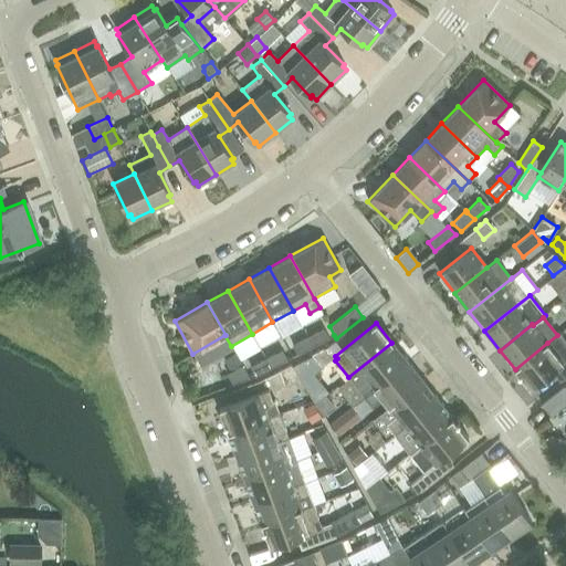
[(324,328),(307,336),(313,346),(328,338),(324,328)]
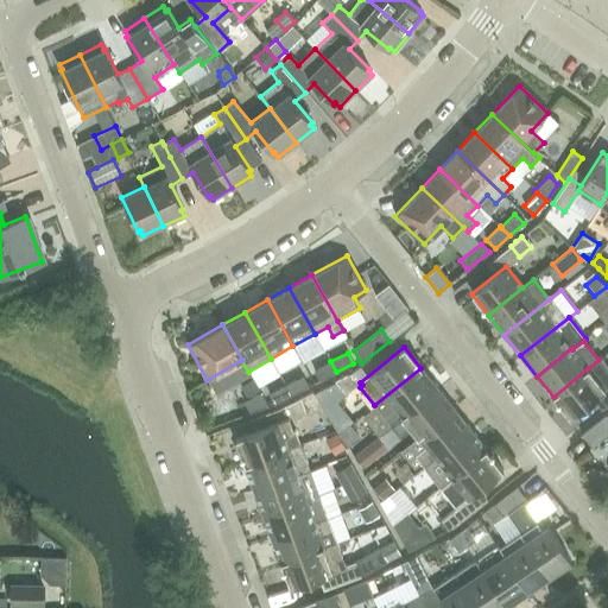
[(588,368),(553,397),(570,418),(602,392),(607,399),(607,366),(601,358),(599,360),(588,368)]
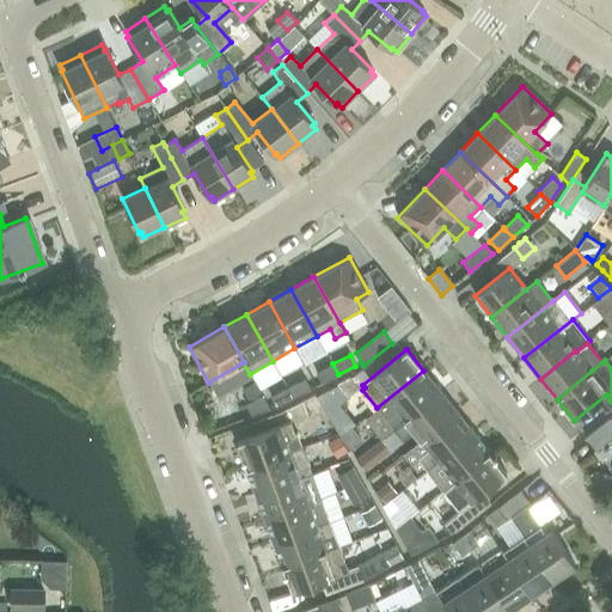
[(338,374),(332,363),(316,373),(322,383),(338,374)]
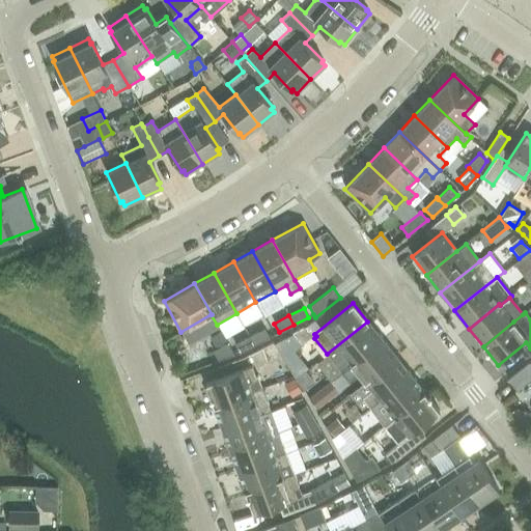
[(367,322),(327,354),(341,372),(352,364),(382,339),(367,322)]
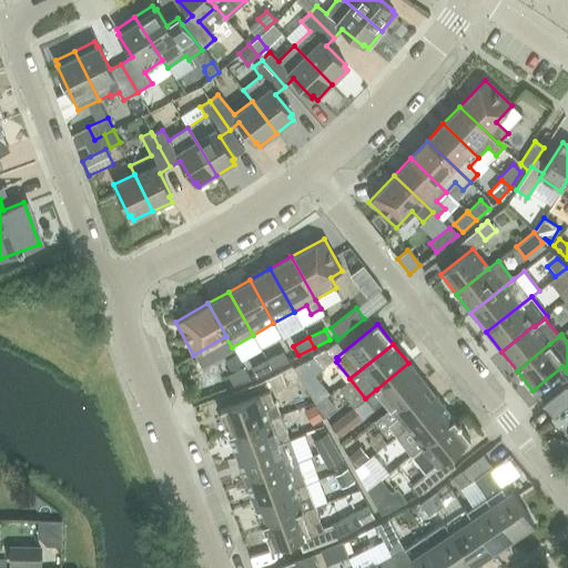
[(325,350),(313,356),(323,368),(333,361),(325,350)]
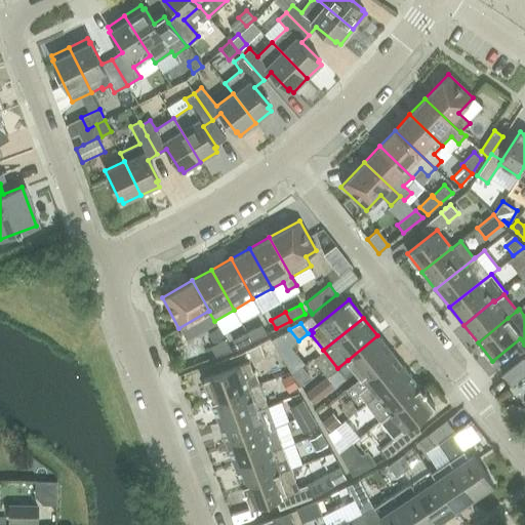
[(261,324),(246,332),(251,341),(266,333),(261,324)]
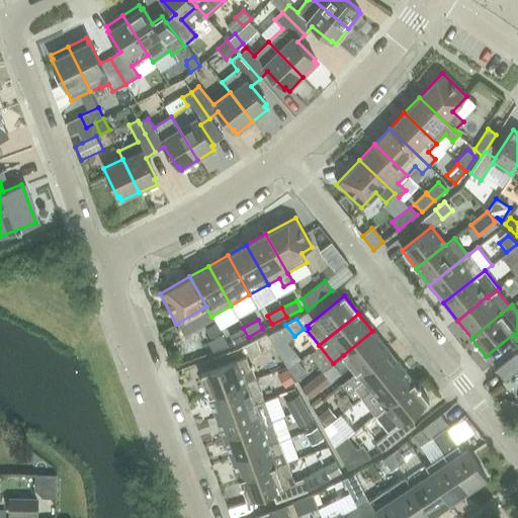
[(248,337),(243,328),(229,335),(234,344),(248,337)]
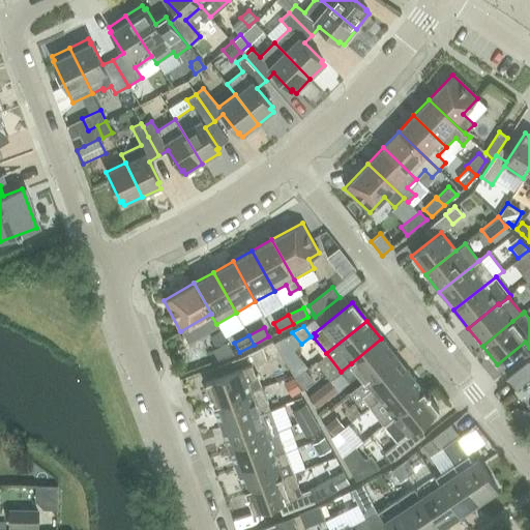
[(351,363),(341,372),(348,380),(358,373),(364,381),(395,356),(381,339),(351,363)]
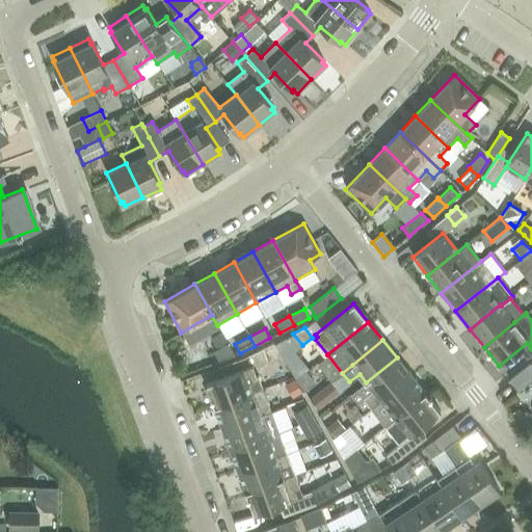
[(234,354),(228,343),(213,351),(218,361),(234,354)]
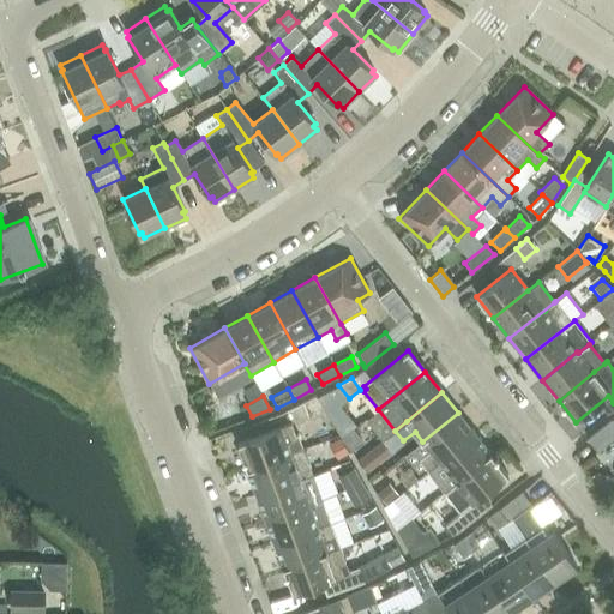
[(304,403),(290,409),(295,423),(309,419),(304,403)]
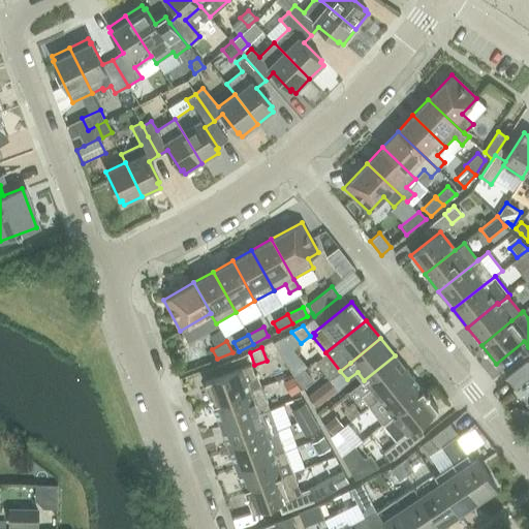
[(395,355),(364,380),(348,393),(360,407),(366,402),(368,406),(408,373),(395,355)]
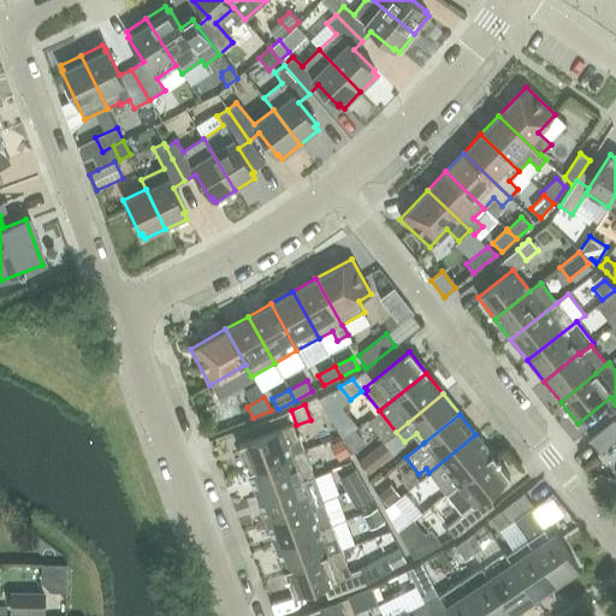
[(615,439),(615,425),(612,421),(590,440),(599,452),(615,439)]
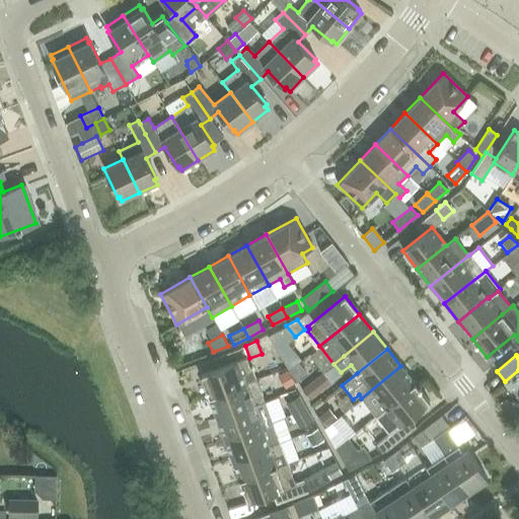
[(209,396),(256,379),(251,367),(249,367),(245,358),(201,375),(209,396)]
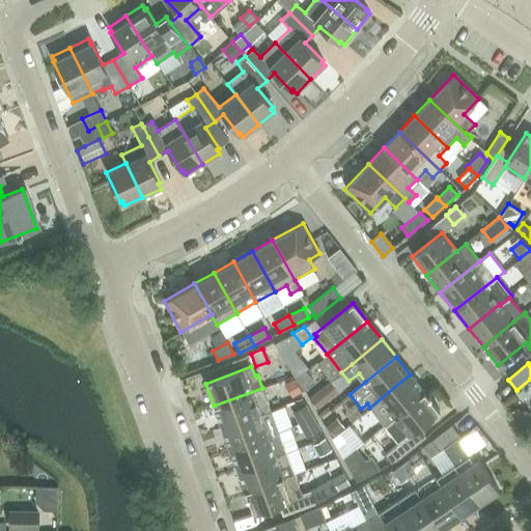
[(305,370),(295,380),(303,390),(314,382),(305,370)]
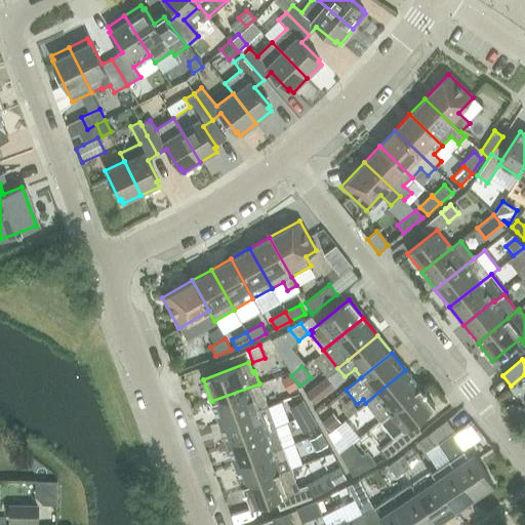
[(419,389),(405,370),(365,403),(379,420),(419,389)]
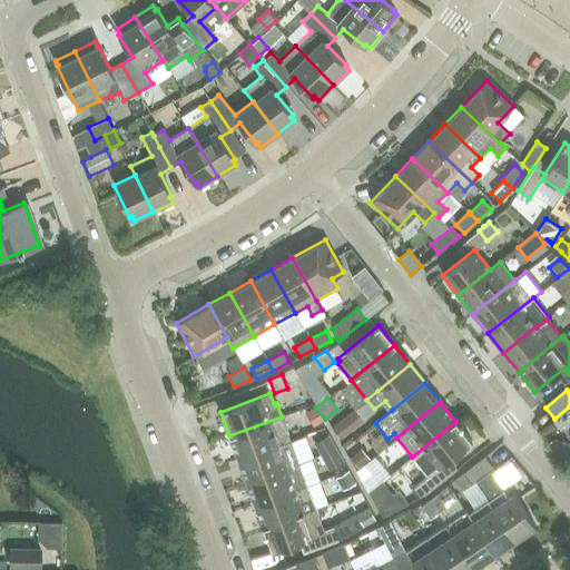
[(324,421),(316,408),(315,406),(304,412),(313,428),(324,421)]
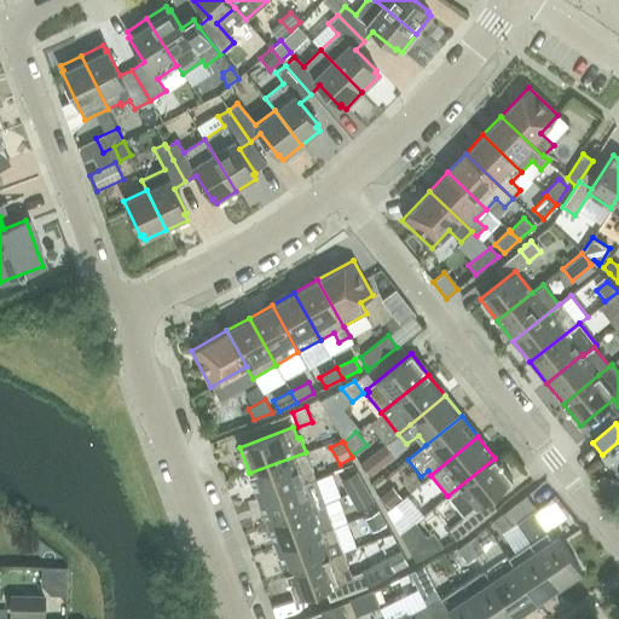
[(360,464),(370,476),(394,457),(385,445),(360,464)]
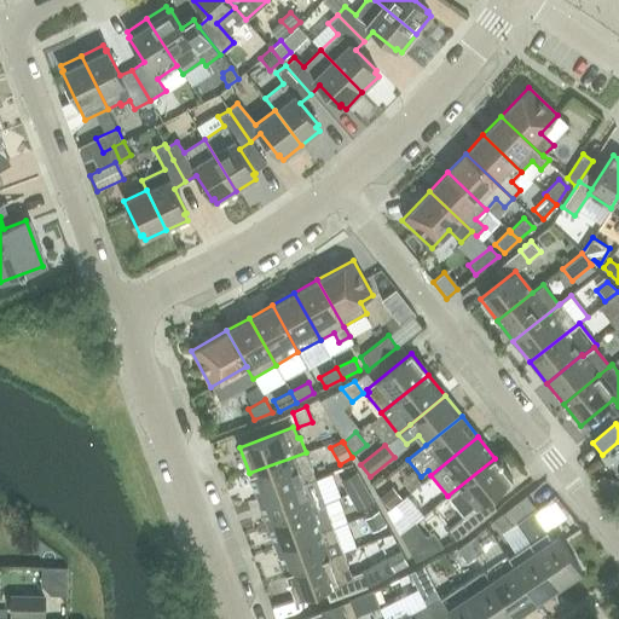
[(314,478),(306,452),(249,473),(258,498),(314,478)]
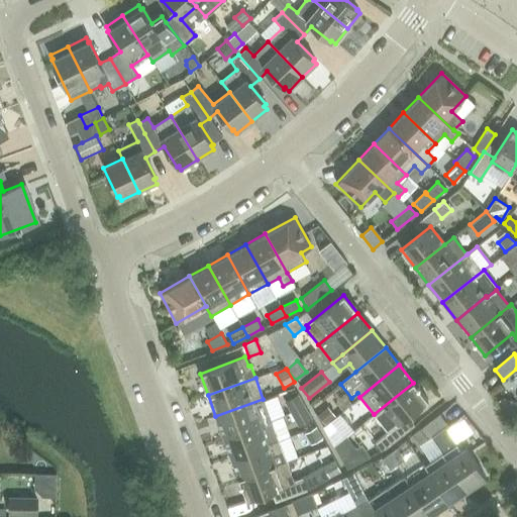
[(413,383),(374,414),(388,431),(374,442),(381,450),(387,447),(394,441),(406,432),(399,423),(427,400),(413,383)]
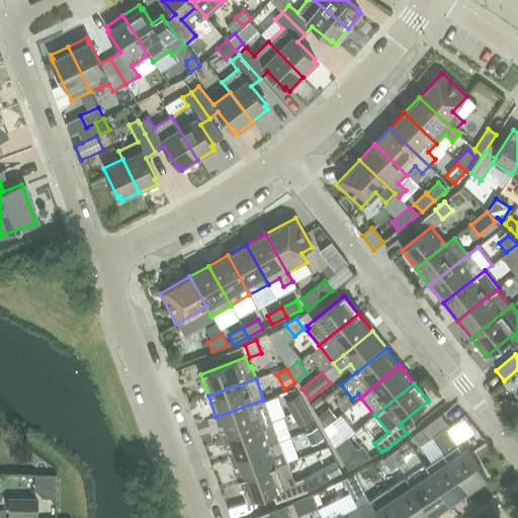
[(298,396),(284,404),(290,416),(305,408),(298,396)]
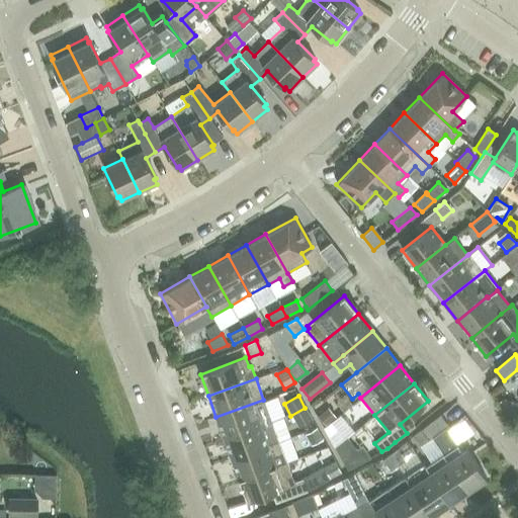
[(271,420),(263,400),(216,417),(224,438),(271,420)]
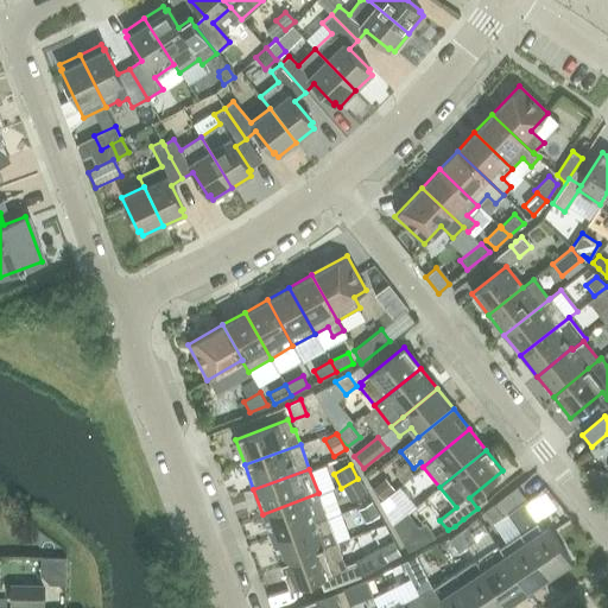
[(358,479),(341,488),(349,502),(366,493),(358,479)]
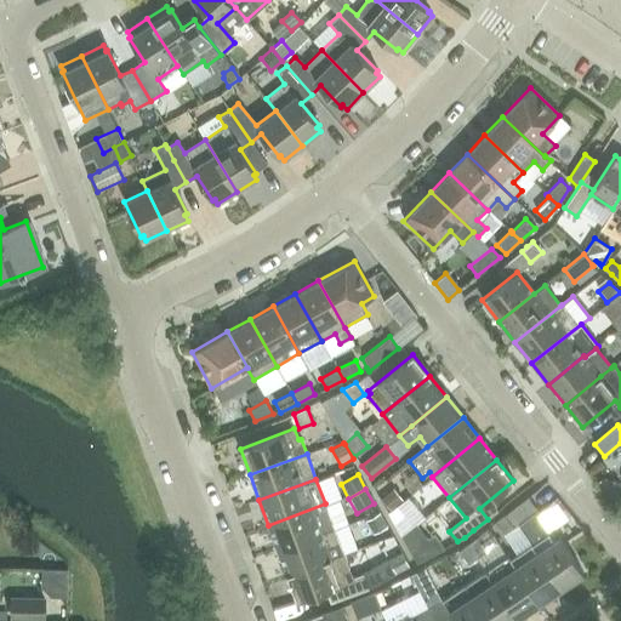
[(393,489),(380,499),(389,511),(402,501),(393,489)]
